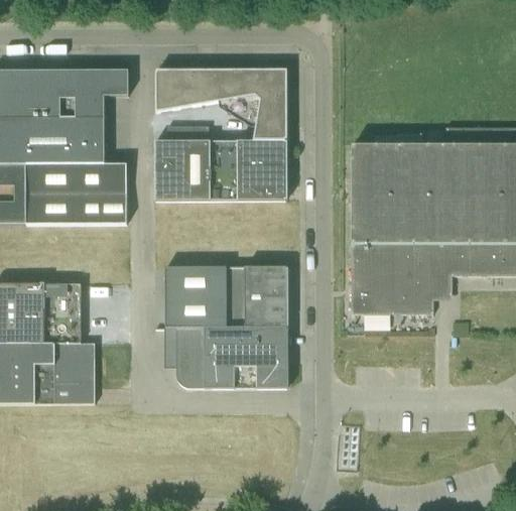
[(0,69),(0,119),(105,119),(105,94),(128,94),(128,71),(128,69),(73,69),(0,69)]
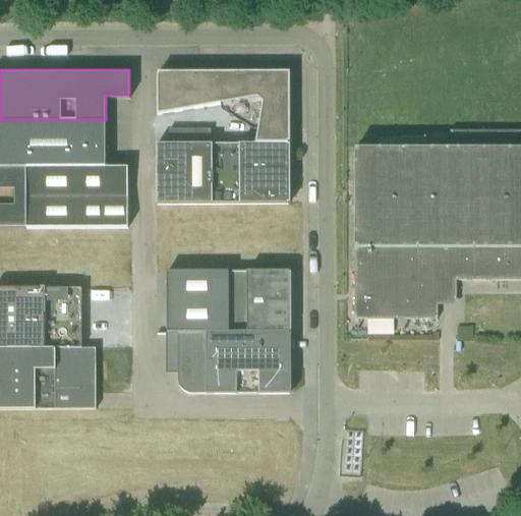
[(288,140),(288,138),(290,138),(290,69),(159,69),(159,71),(157,71),(158,111),(258,94),(263,99),(256,140),(288,140)]
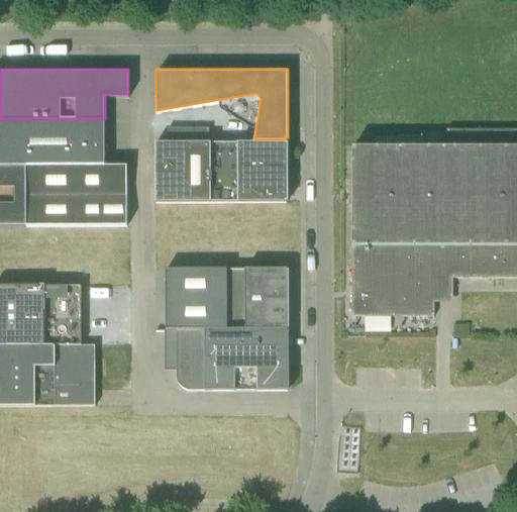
[(0,163),(105,163),(105,119),(0,119),(0,163)]
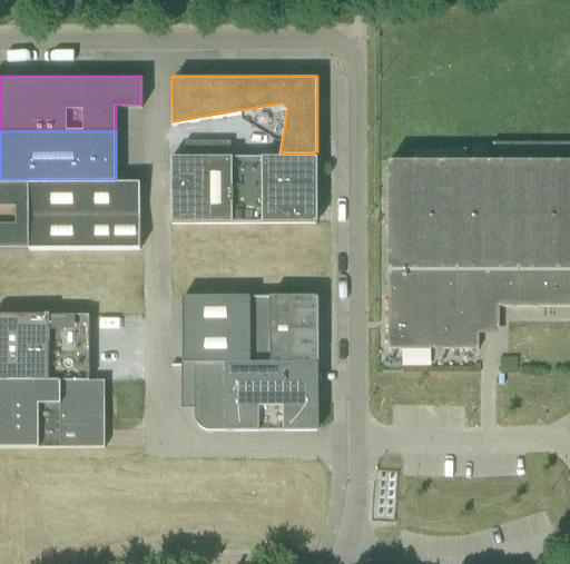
[(185,152),(231,152),(231,137),(185,137),(185,152)]
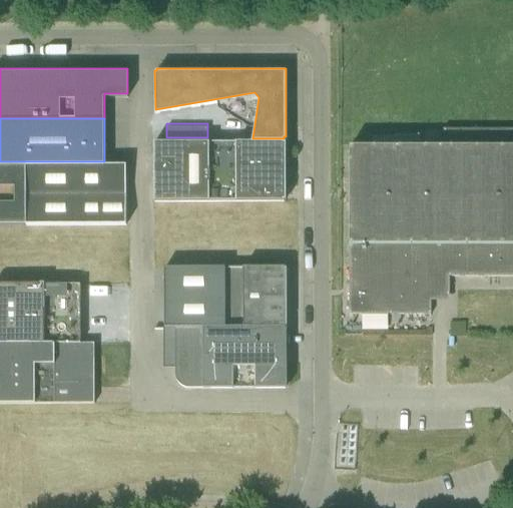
[(350,310),(431,311),(431,291),(449,291),(449,272),(512,272),(512,124),(444,125),(443,142),(350,142),(350,310)]
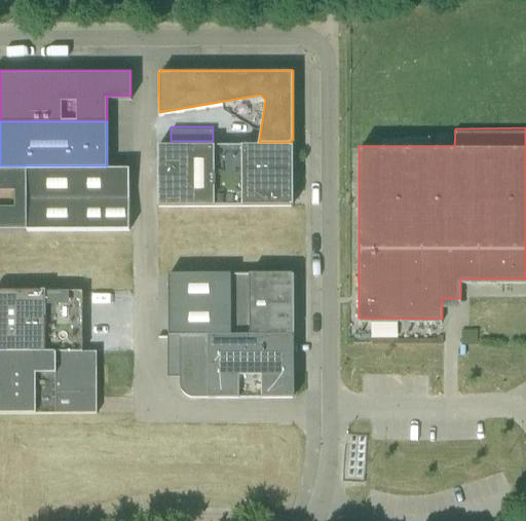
[(292,202),(292,201),(294,201),(293,143),(291,142),(259,142),(158,142),(158,203),(188,203),(265,202),(285,202),(292,202)]
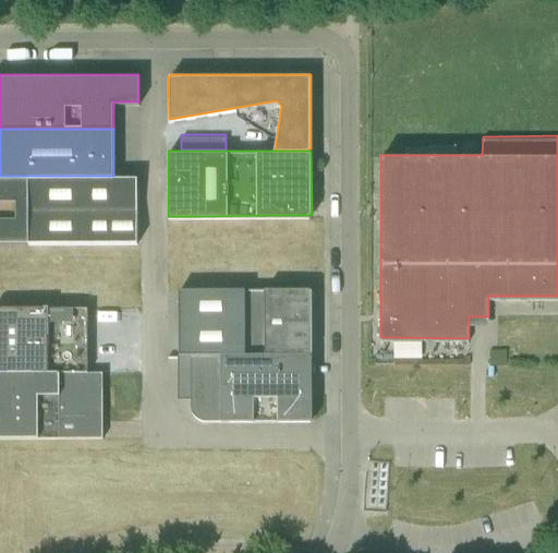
[(137,176),(113,176),(0,176),(0,240),(137,240),(137,207),(137,176)]
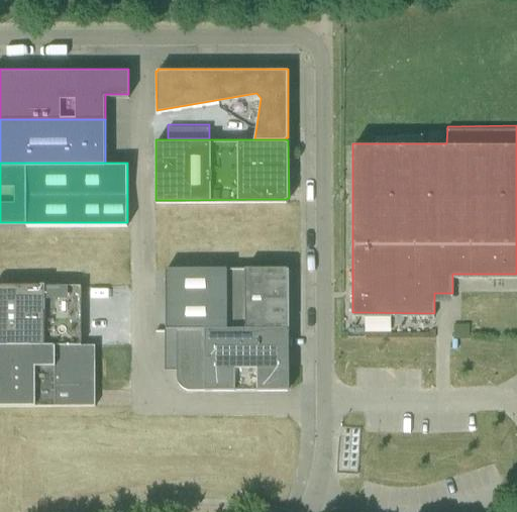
[(166,327),(177,326),(287,326),(287,325),(289,325),(289,267),(287,267),(287,266),(166,267),(166,327)]
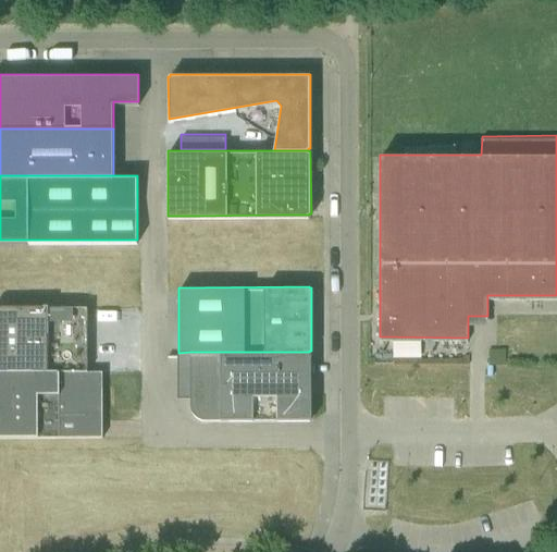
[(0,369),(86,369),(85,304),(0,304),(0,369)]
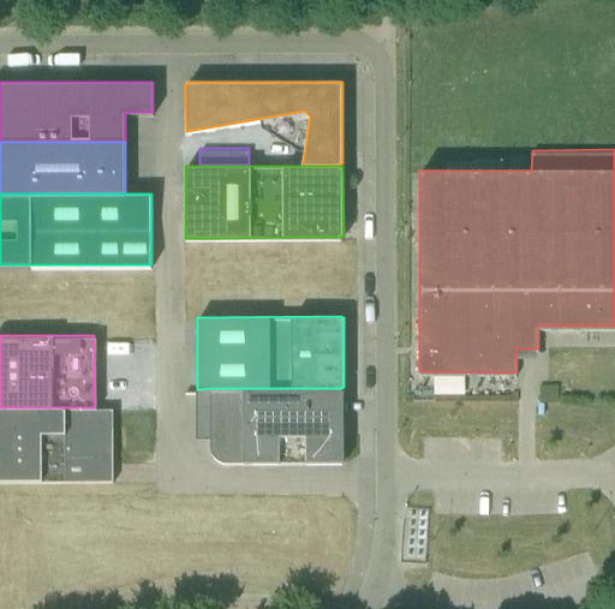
[(222,460),(225,460),(345,460),(344,390),(341,390),(341,388),(210,388),(210,445),(210,446),(212,448),(213,451),(214,453),(215,455),(218,457),(220,459),(222,460)]
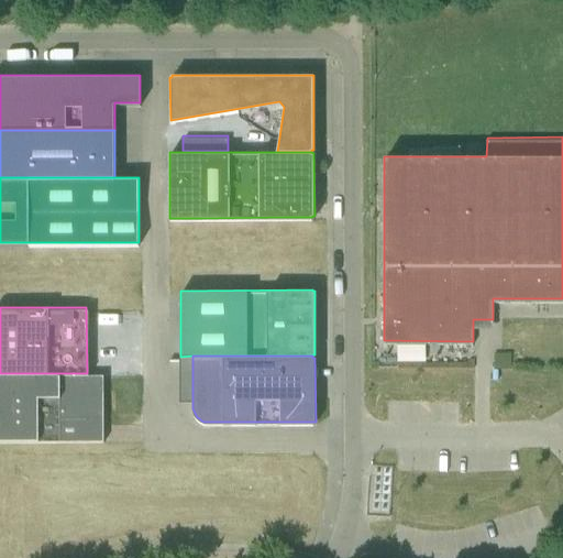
[(0,439),(103,439),(103,373),(87,373),(0,373),(0,439)]
